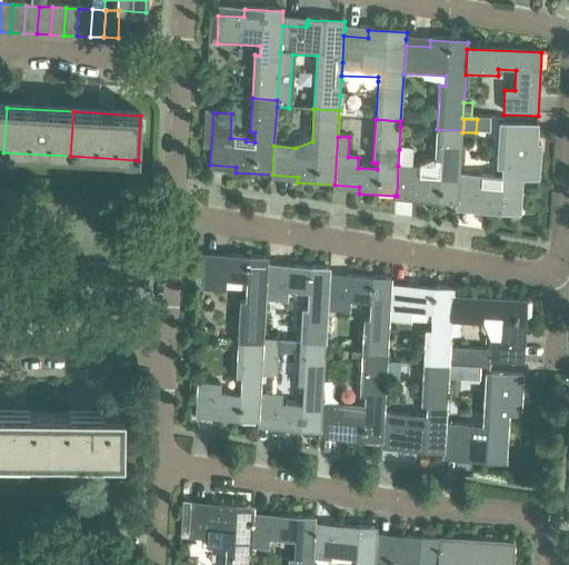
[(459,177),(458,206),(482,207),(482,214),(520,216),(522,180),(538,181),(540,147),(537,147),(538,127),(499,126),(497,169),(502,169),(501,179),(459,177)]
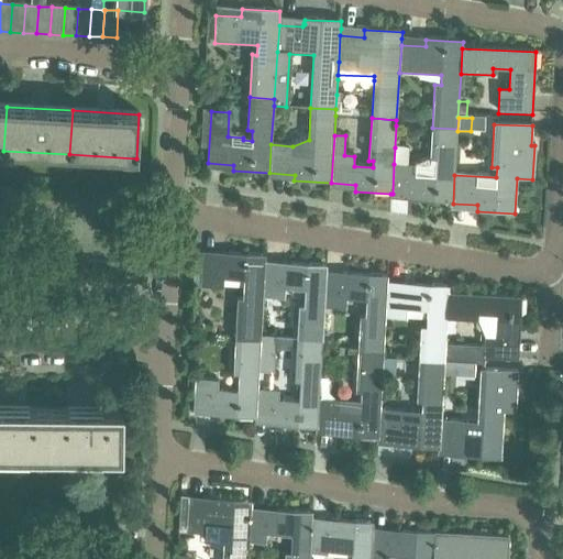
[(394,164),(393,194),(417,195),(417,201),(453,204),(454,175),(457,129),(432,128),(431,159),(415,166),(408,165),(394,164)]
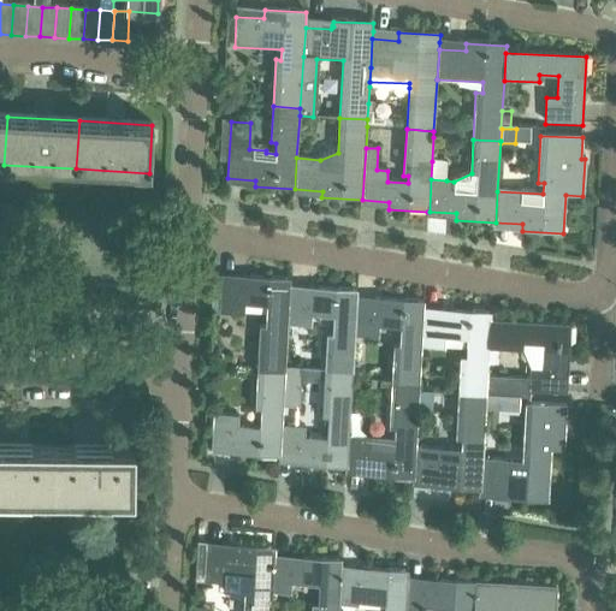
[(260,328),(256,375),(285,377),(285,369),(288,326),(289,295),(290,280),(221,277),(219,315),(244,316),(244,306),(267,307),(266,328),(260,328)]
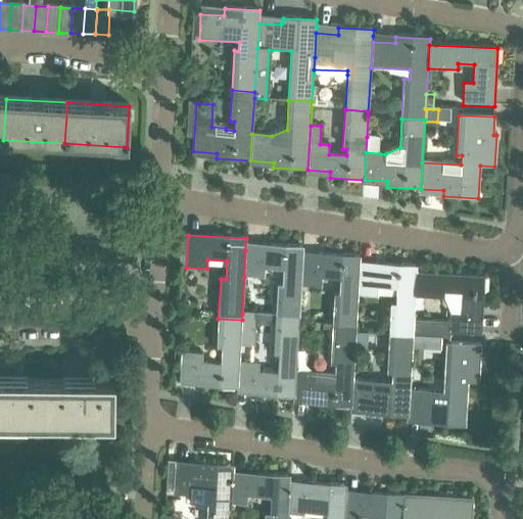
[(277,316),(298,317),(300,286),(302,261),(302,248),(269,246),(268,252),(245,250),(244,277),(265,278),(266,269),(284,270),(283,289),(278,288),(277,316)]
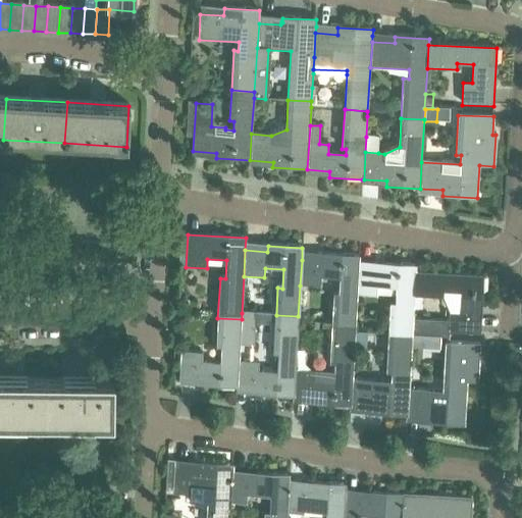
[(332,324),(355,326),(356,296),(358,269),(358,257),(323,255),(323,261),(302,260),(300,286),(320,288),(321,277),(340,278),(338,298),(333,298),(332,324)]
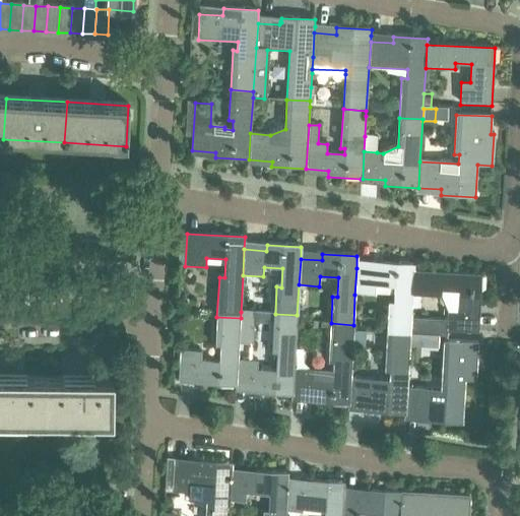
[(389,306),(387,333),(409,334),(410,318),(412,295),(413,272),(413,265),(380,263),(379,270),(356,268),(354,295),(376,296),(376,286),(395,287),(394,306),(389,306)]
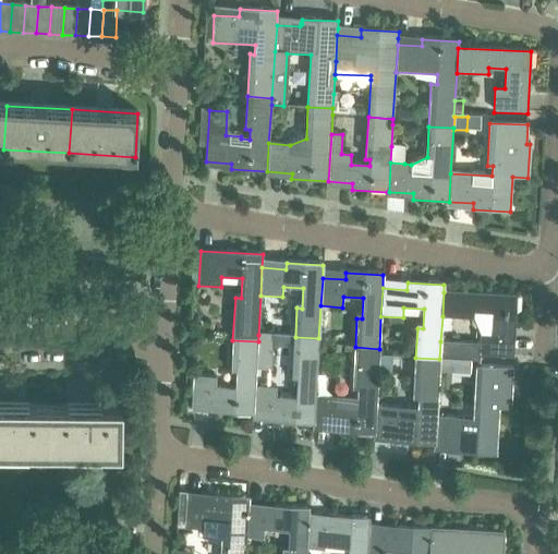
[(439,359),(450,360),(481,362),(481,357),(513,358),(517,296),(456,292),(444,292),(443,316),(474,317),(474,312),(490,313),(490,333),(481,333),(480,345),(440,341),(439,359)]
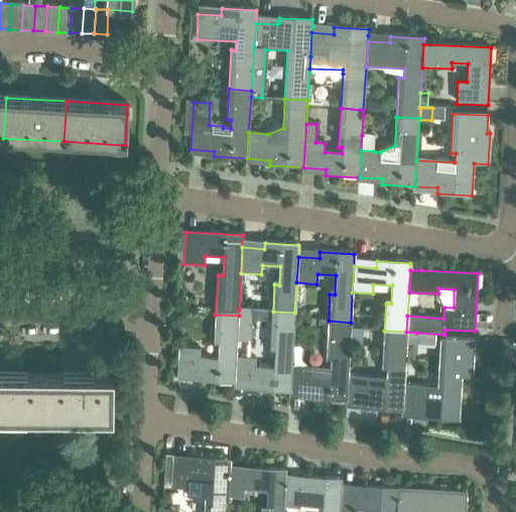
[(239,315),(237,342),(251,343),(253,310),(239,309),(239,315)]
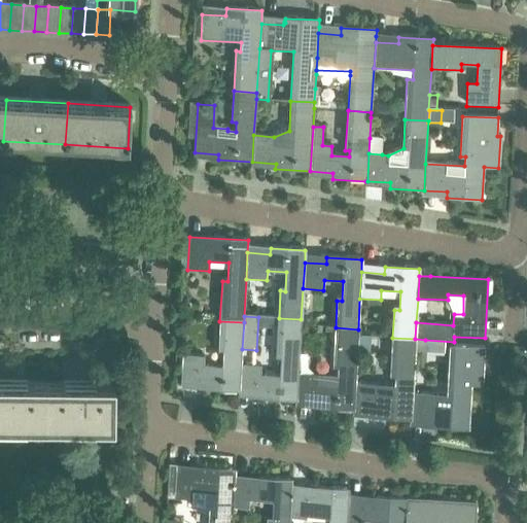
[(241,367),(240,392),(264,393),(262,399),(281,401),(296,402),(297,375),(301,319),(279,318),(277,360),(281,360),(280,378),(260,377),(260,368),(241,367)]
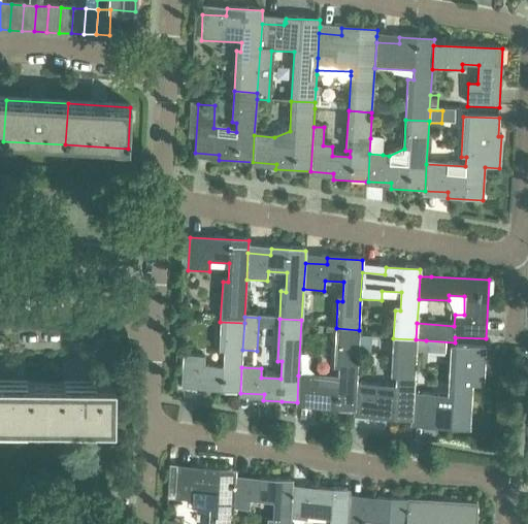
[(205,391),(240,393),(241,367),(242,350),(244,323),(220,322),(219,352),(224,352),(223,367),(204,366),(204,357),(184,356),(182,383),(205,384),(205,391)]
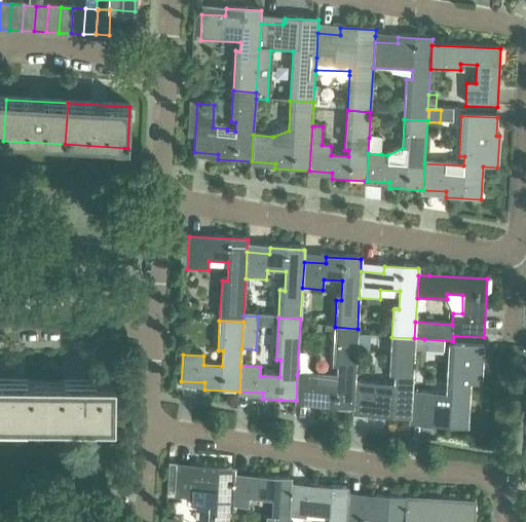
[(297,374),(296,401),(320,402),(318,408),(352,410),(354,383),(358,329),(335,327),(333,369),(337,370),(337,377),(297,374)]
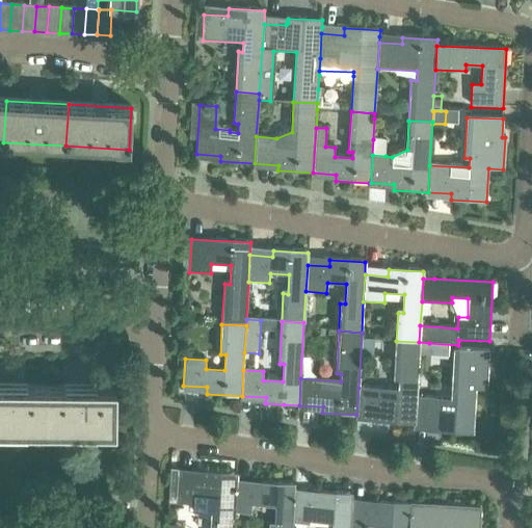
[(358,388),(356,415),(380,416),(380,422),(415,424),(416,398),(419,354),(419,342),(396,341),(394,384),(399,384),(398,391),(358,388)]
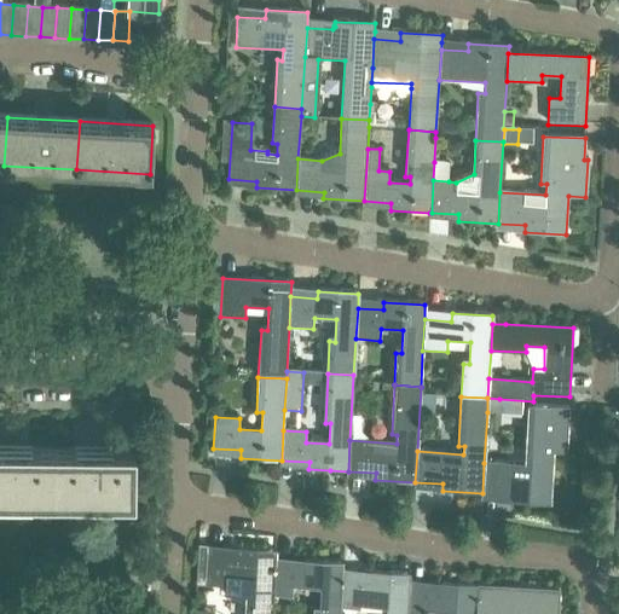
[(487,398),(487,412),(499,413),(499,399),(487,398)]
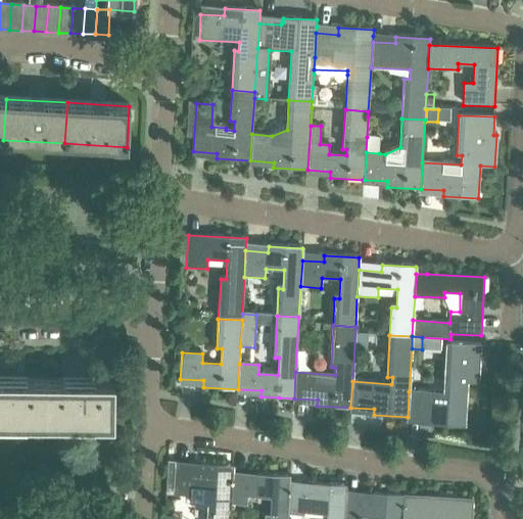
[(409,391),(408,417),(431,419),(431,425),(465,427),(467,383),(479,384),(481,345),(446,343),(443,393),(409,391)]
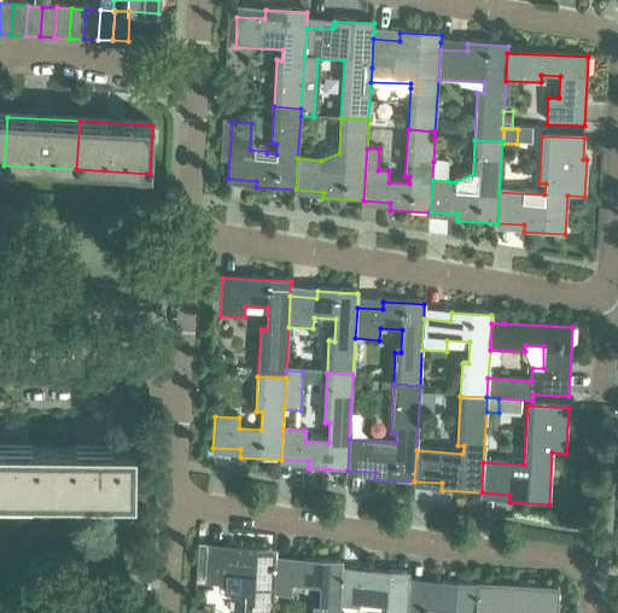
[(0,498),(65,500),(65,449),(30,449),(30,451),(21,450),(21,449),(0,448),(0,498)]
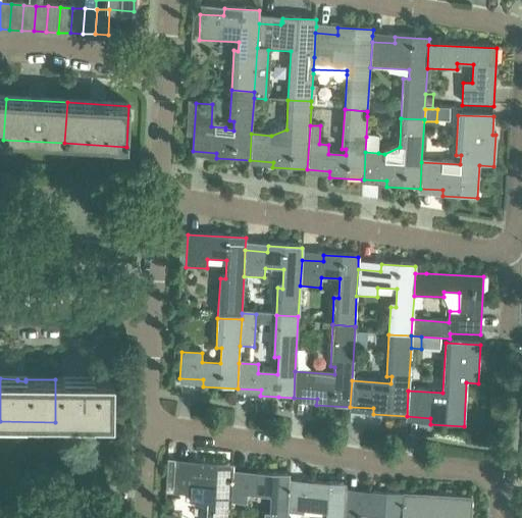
[(55,379),(55,422),(112,423),(112,380),(93,380),(93,381),(85,381),(85,380),(55,379)]
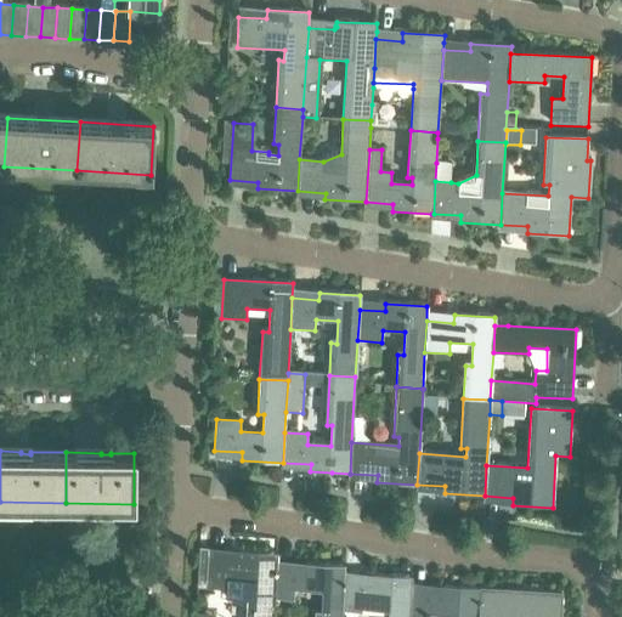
[(208,558),(205,589),(226,590),(225,599),(247,600),(246,616),(272,616),(275,601),(277,570),(277,555),(237,553),(237,560),(208,558)]
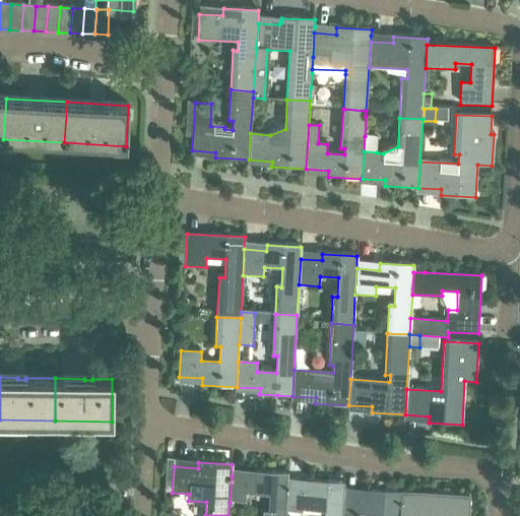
[(232,476),(230,503),(246,504),(247,495),(269,497),(269,511),(264,510),(263,514),(263,515),(284,515),(284,512),(286,487),(287,487),(287,484),(288,480),(288,474),(255,472),(255,478),(232,476)]
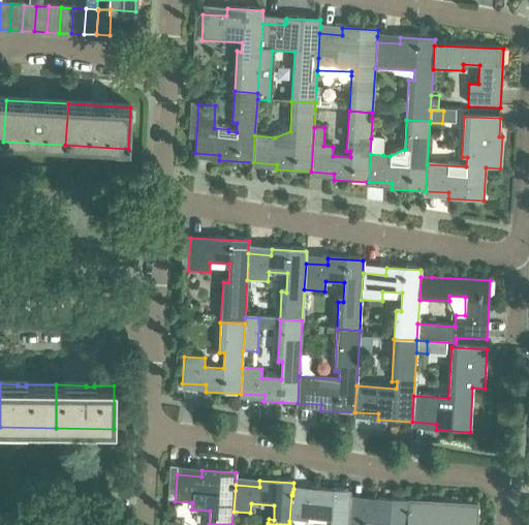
[(291,495),(289,521),(307,522),(307,520),(331,521),(331,524),(347,524),(349,504),(350,504),(350,498),(351,492),(317,490),(316,496),(292,495),(291,495)]
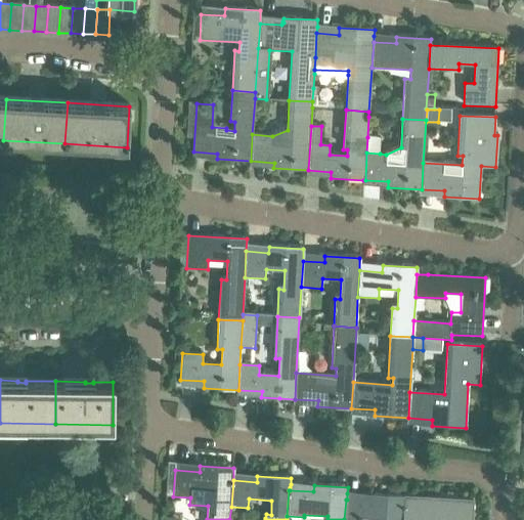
[(346,500),(344,519),(362,519),(401,519),(403,497),(370,495),(370,501),(347,500),(346,500)]
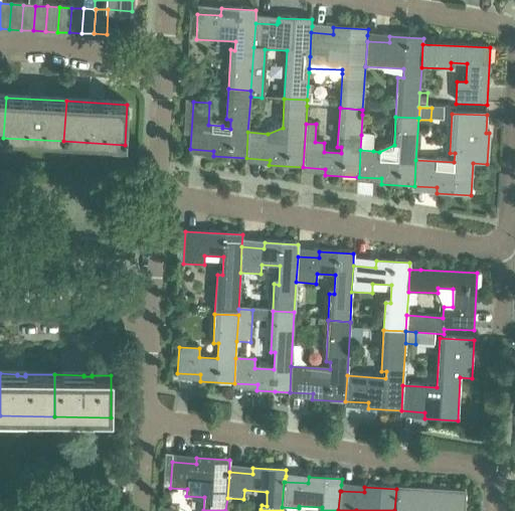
[(396,489),(394,510),(463,510),(465,493),(396,489)]
